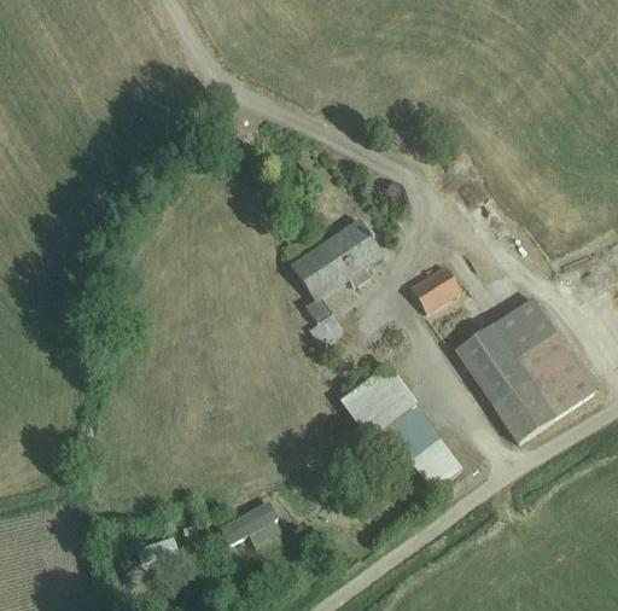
[(320,295),(382,254),(359,219),(291,263),(314,298),(307,304),(316,320),(331,310),(320,295)]
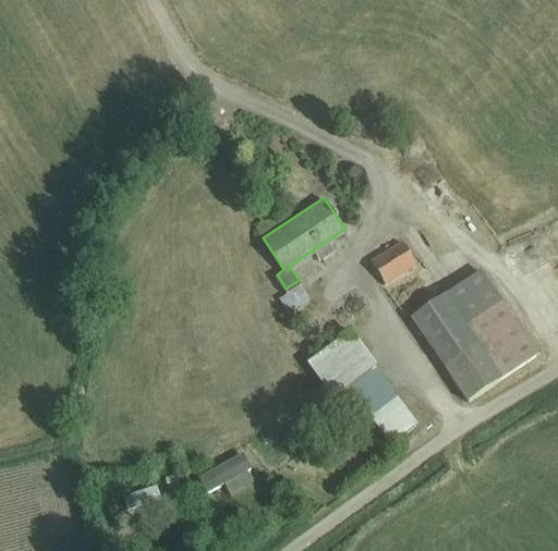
[(372,258),(386,281),(419,260),(404,239),(372,258)]
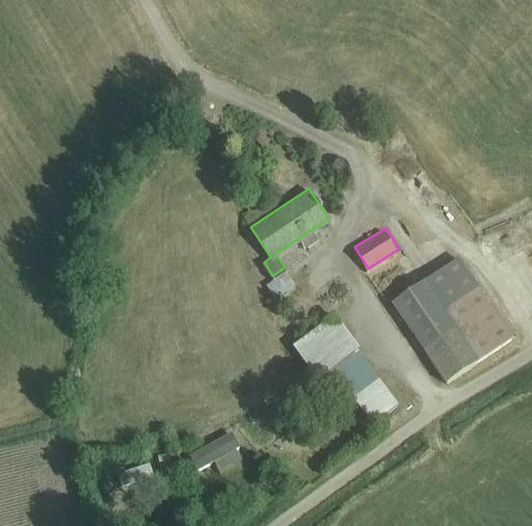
[(460,256),(425,279),(394,299),(447,379),(512,336),(460,256)]
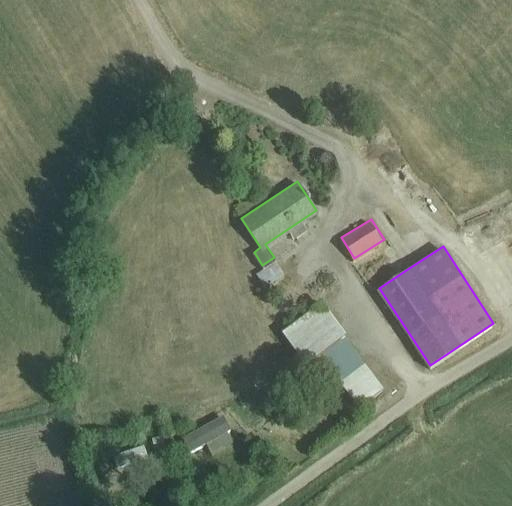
[(256,273),(265,283),(282,270),(273,259),(256,273)]
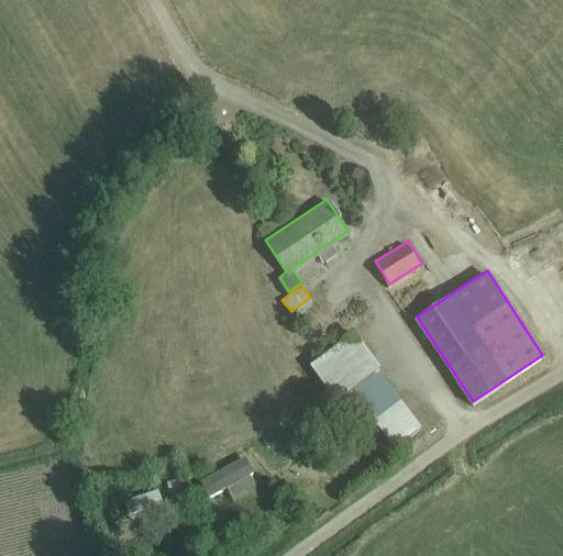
[(357,427),(373,417),(395,445),(420,426),(377,369),(379,368),(352,332),(310,364),(357,427)]
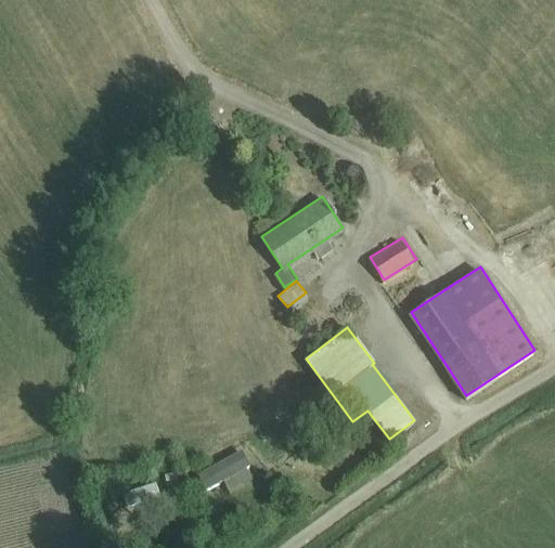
[(240,448),(195,474),(204,488),(248,464),(240,448)]
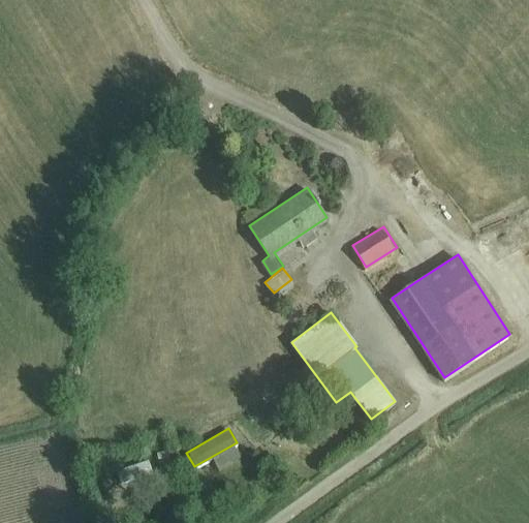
[(203,464),(211,477),(250,454),(243,441),(203,464)]
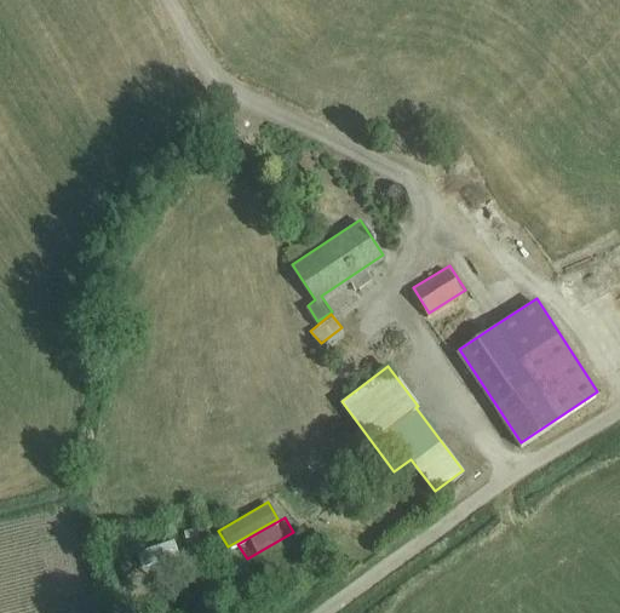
[(136,550),(141,565),(149,562),(154,576),(183,566),(173,538),(136,550)]
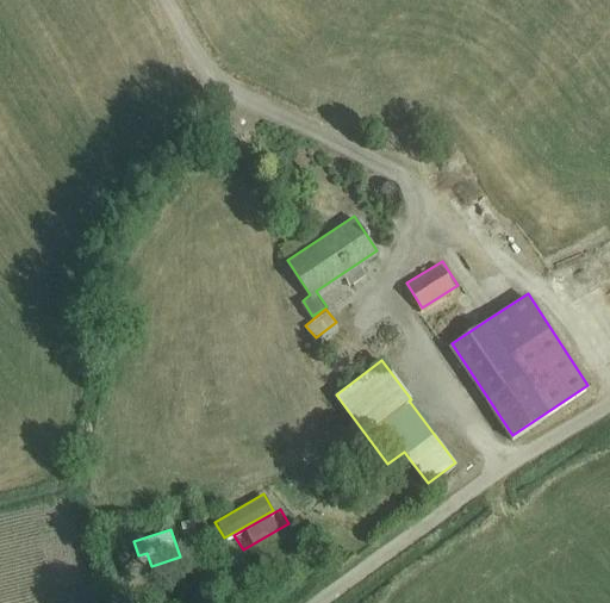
[(113,541),(123,569),(136,564),(126,536),(113,541)]
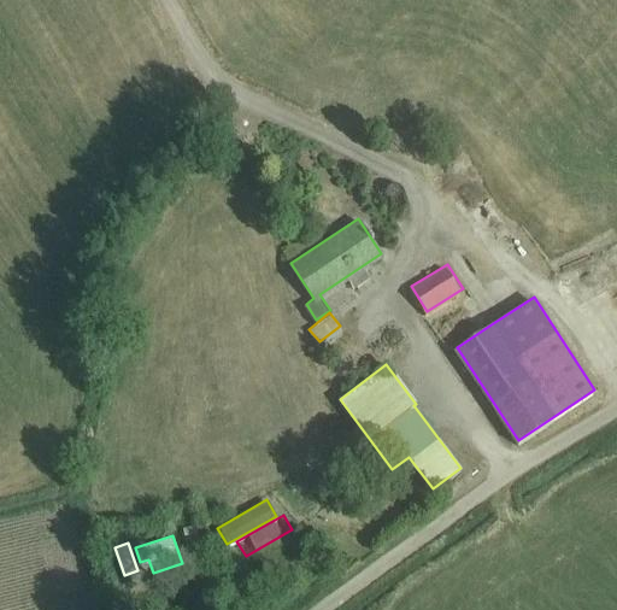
[(224,551),(212,558),(219,572),(233,564),(224,551)]
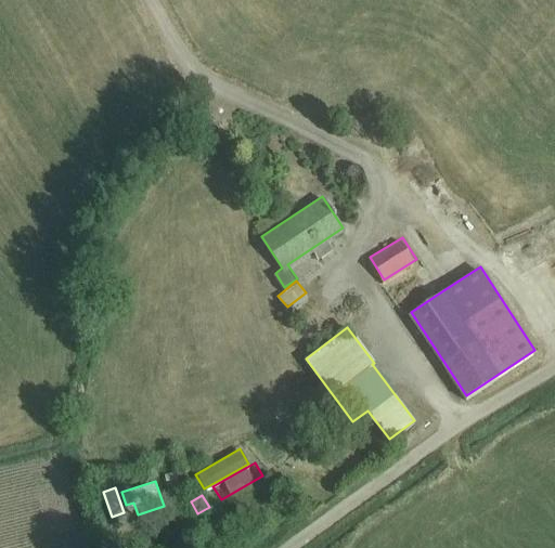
All buildings are outlined.
